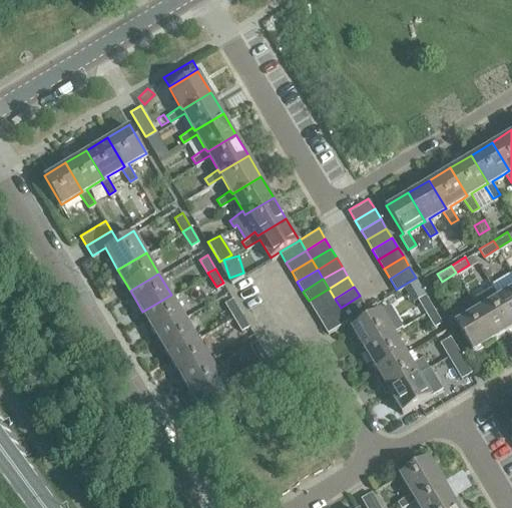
[(511,287),(497,296),(511,320),(511,287)]
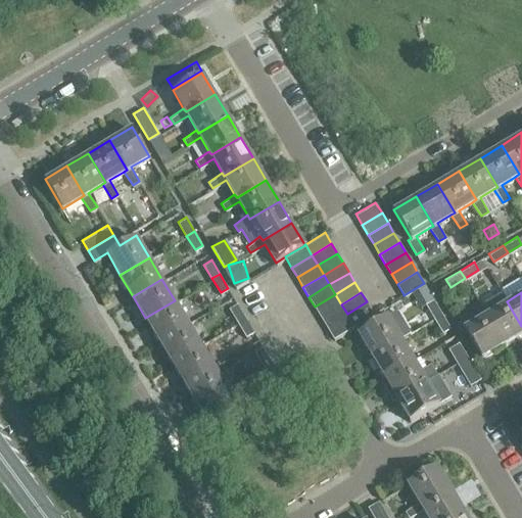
[(321,317),(341,304),(335,294),(315,307),(321,317)]
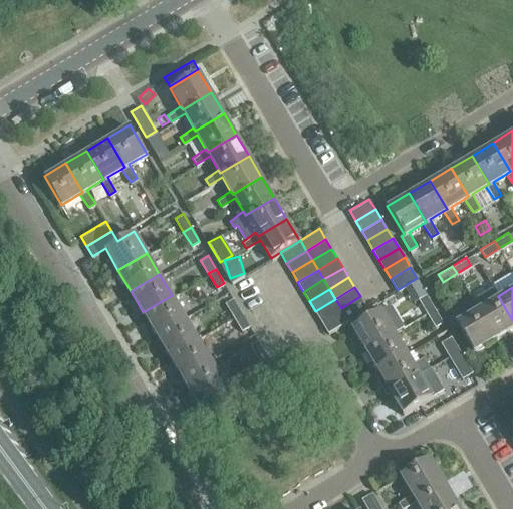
[(427,311),(434,306),(426,293),(418,297),(427,311)]
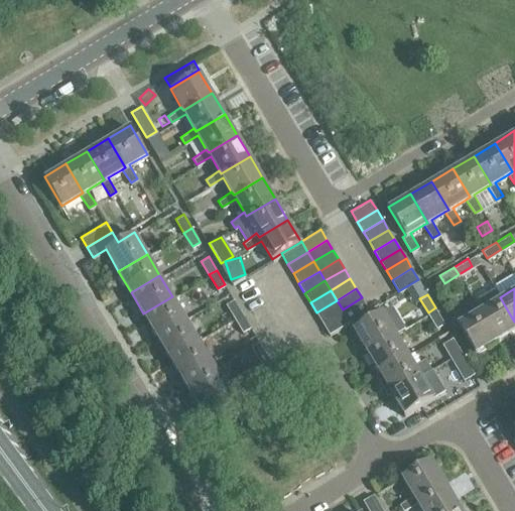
[(156,335),(185,317),(172,296),(143,313),(156,335)]
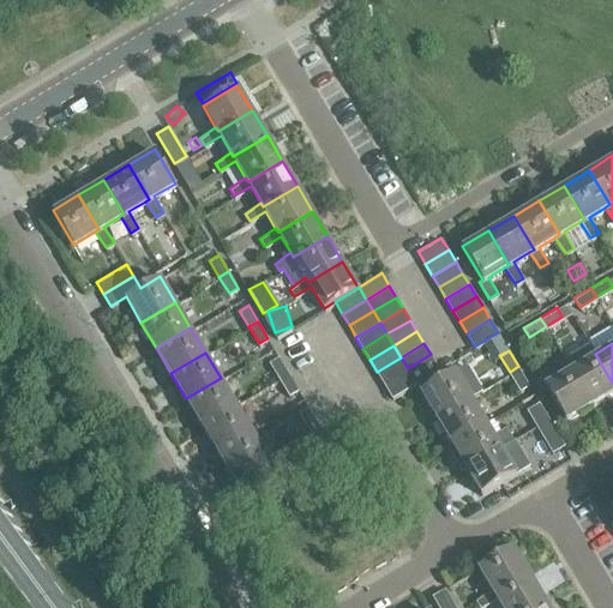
[(408,368),(415,381),(439,367),(438,366),(431,354),(408,368)]
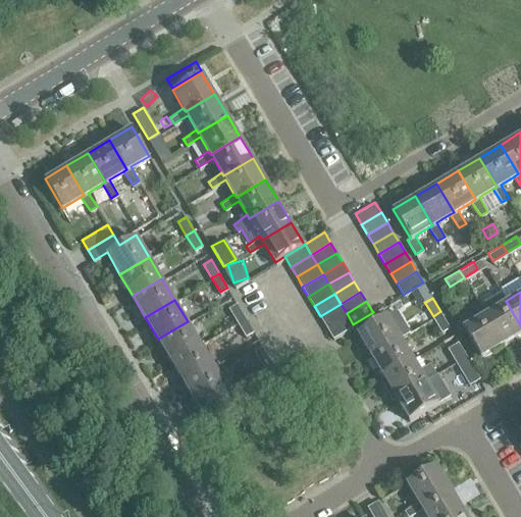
[(503,343),(520,330),(520,325),(506,301),(484,313),(503,343)]
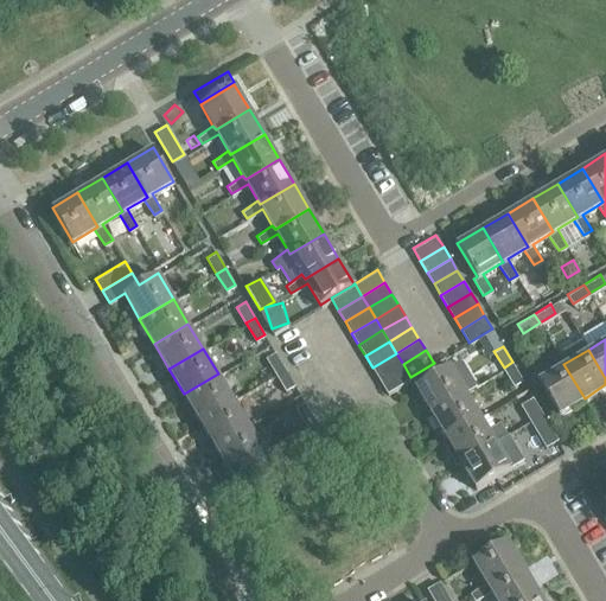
[(275,372),(285,368),(275,351),(266,357),(275,372)]
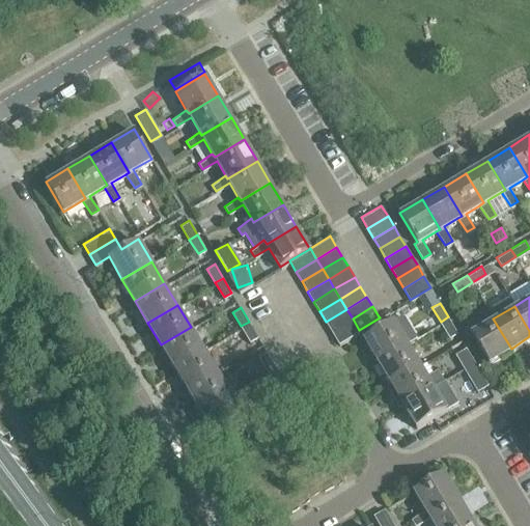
[(332,331),(353,319),(346,309),(326,322),(332,331)]
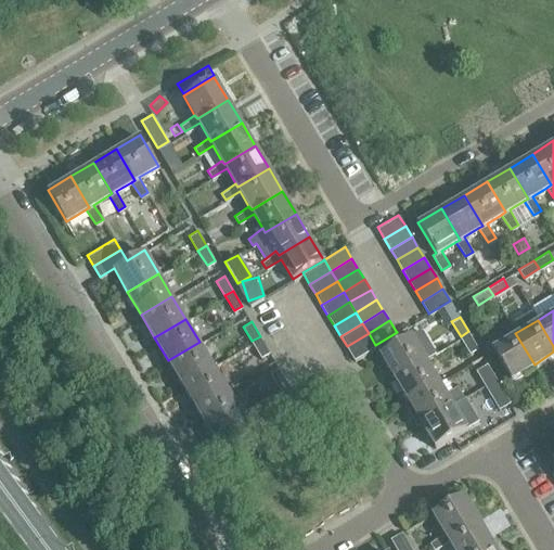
[(425,358),(434,352),(427,341),(419,347),(406,327),(397,332),(376,345),(381,352),(379,353),(394,376),(425,358)]
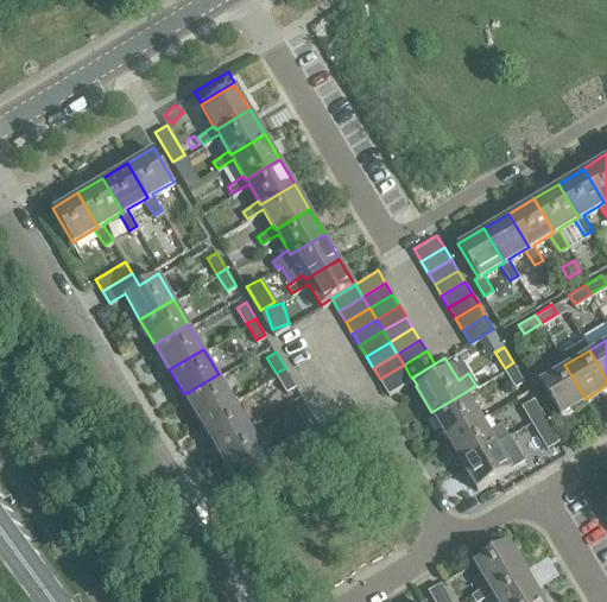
[(561,357),(550,365),(555,372),(539,380),(560,414),(586,399),(564,365),(561,357)]
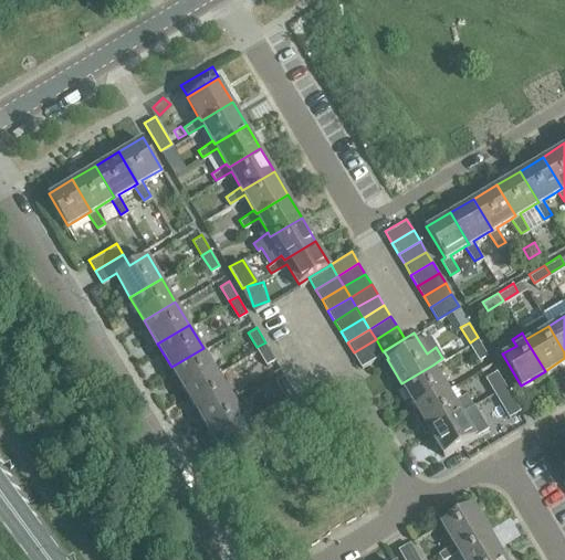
[(479,358),(487,352),(478,337),(470,342),(479,358)]
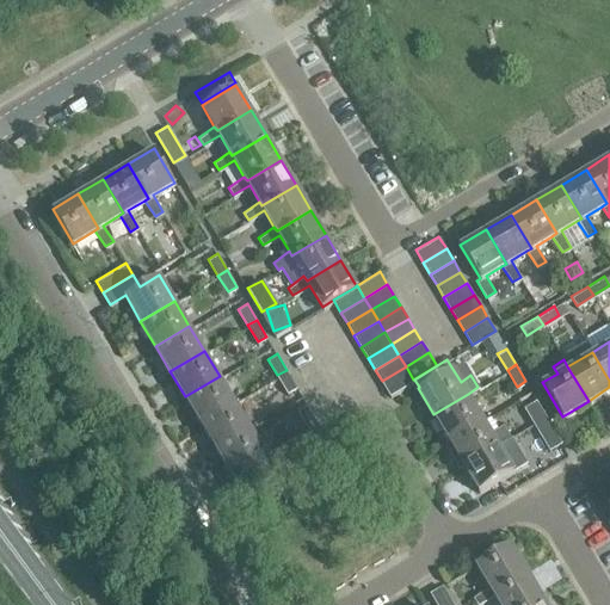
[(406,366),(382,381),(389,394),(394,391),(413,380),(406,366)]
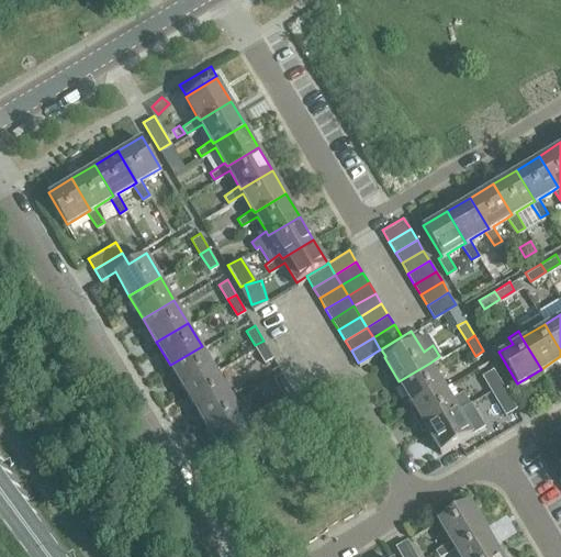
[(265,360),(272,356),(264,341),(255,345),(265,360)]
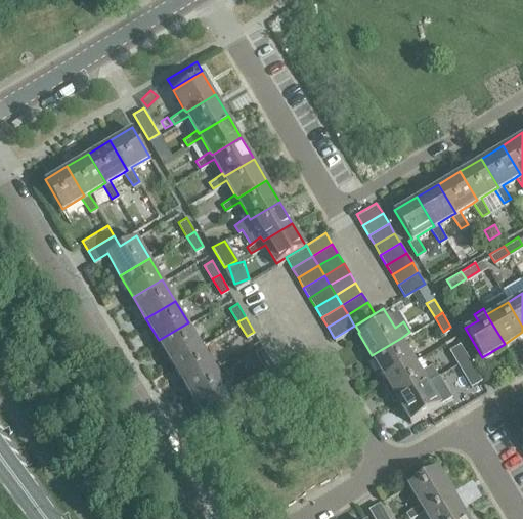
[(172,361),(201,344),(188,322),(159,340),(172,361)]
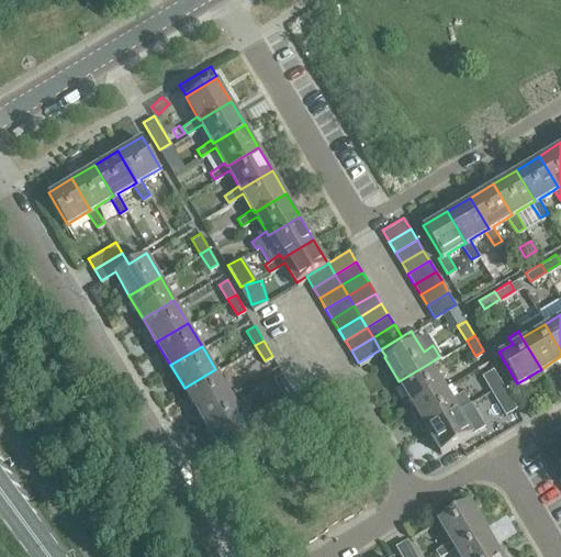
[(413,404),(444,386),(430,363),(399,381),(413,404)]
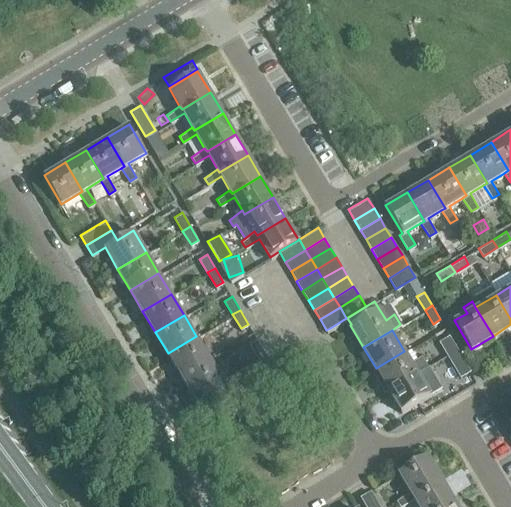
[(445,350),(455,344),(449,334),(439,340),(445,350)]
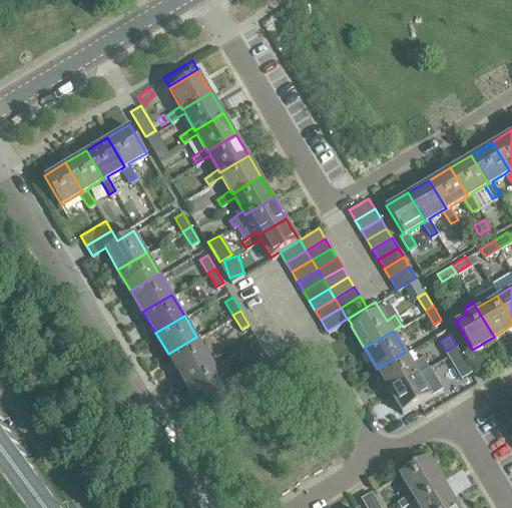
[(180,375),(209,358),(196,337),(168,354),(180,375)]
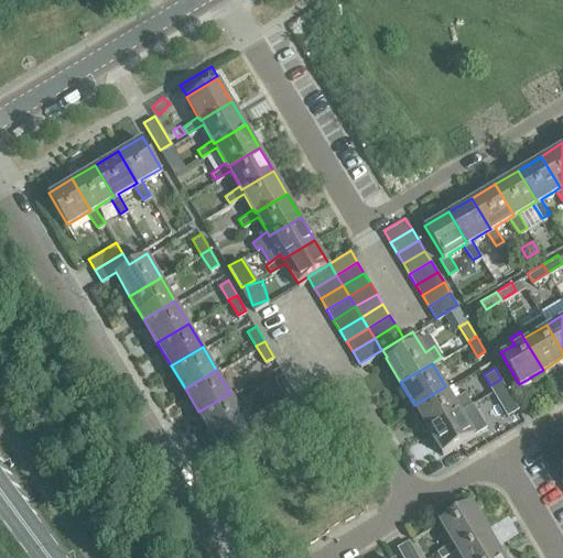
[(283,392),(292,387),(283,372),(274,376),(283,392)]
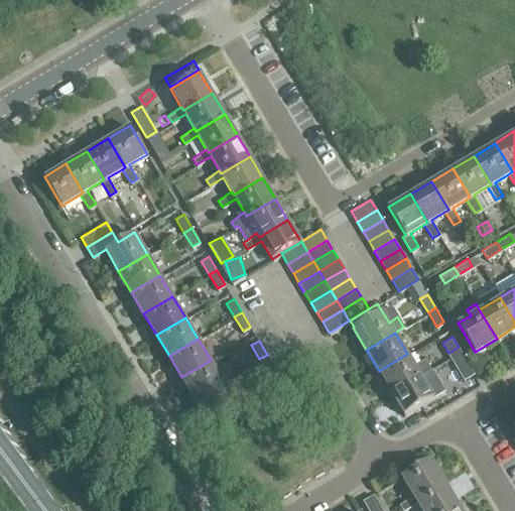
[(464,378),(474,372),(459,347),(448,353),(464,378)]
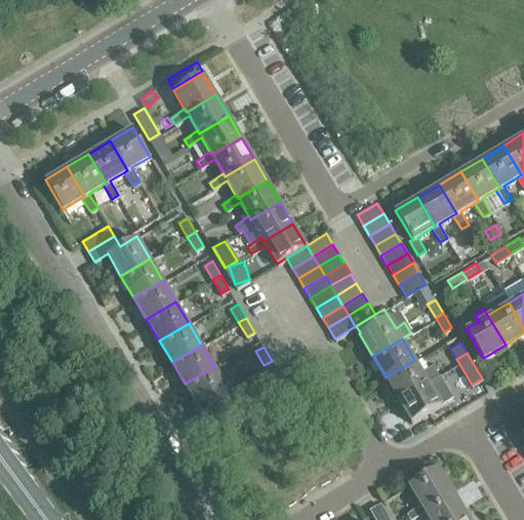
[(432,364),(420,370),(414,360),(386,377),(383,381),(389,392),(393,390),(398,399),(428,382),(438,374),(432,364)]
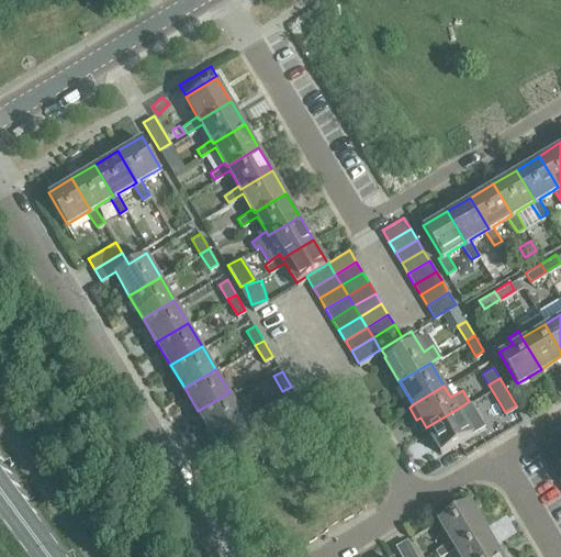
[(292,407),(300,401),(291,387),(282,391),(292,407)]
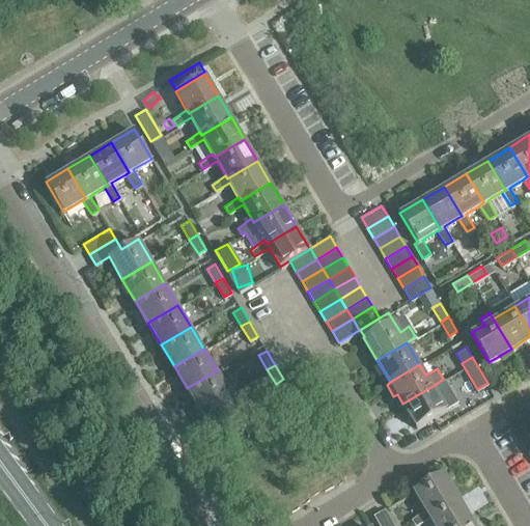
[(200,410),(229,392),(217,370),(187,388),(200,410)]
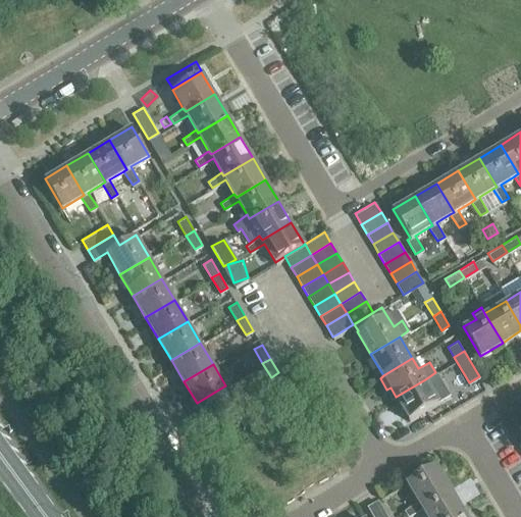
[(409,418),(438,401),(425,379),(396,397),(409,418)]
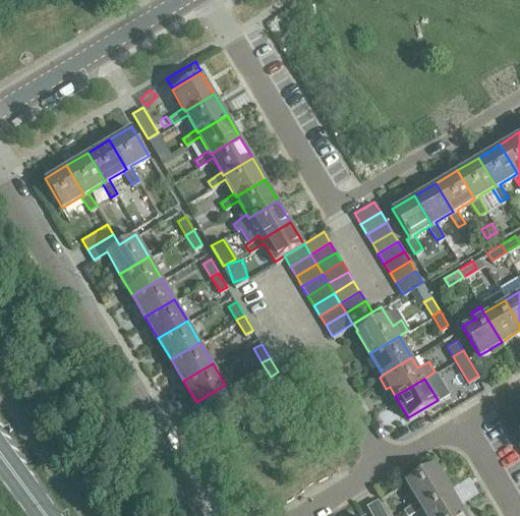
[(210,423),(238,406),(225,385),(196,402),(210,423)]
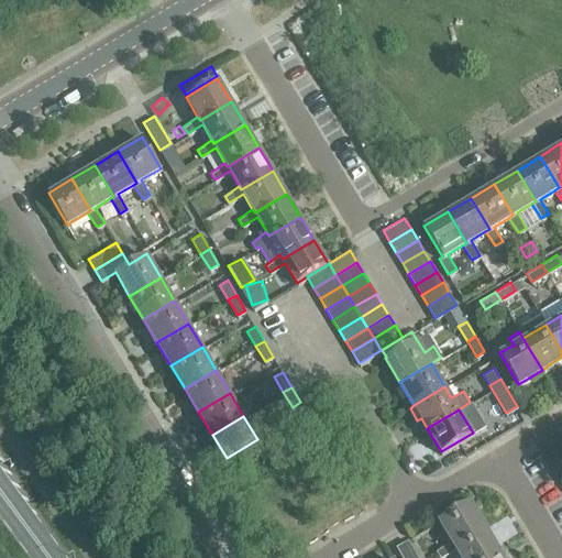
[(438,520),(450,539),(452,543),(484,524),(470,501),(438,520)]
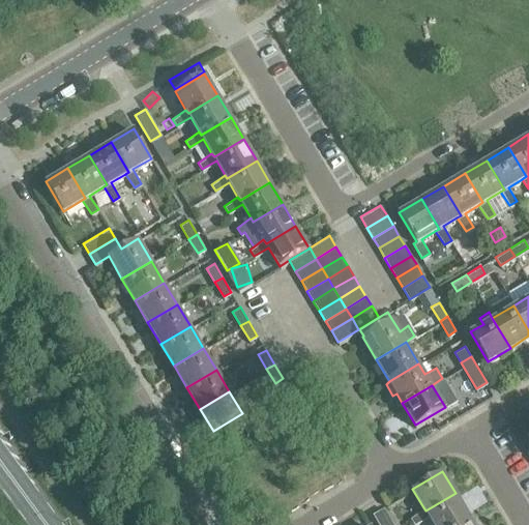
[(451,524),(468,515),(456,493),(425,511),(423,507),(410,517),(414,524),(429,515),(434,524),(451,524)]
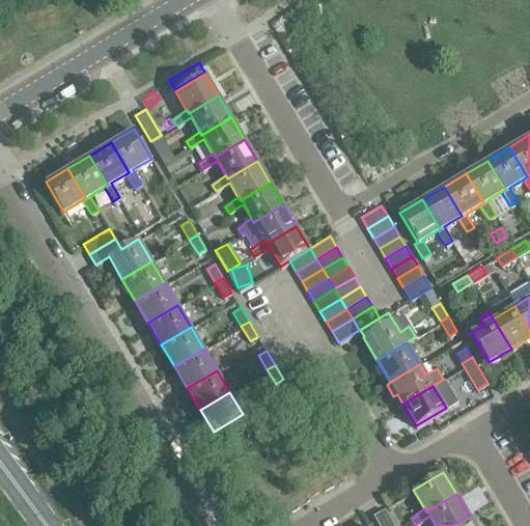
[(380,525),(394,525),(384,507),(372,514),(380,525)]
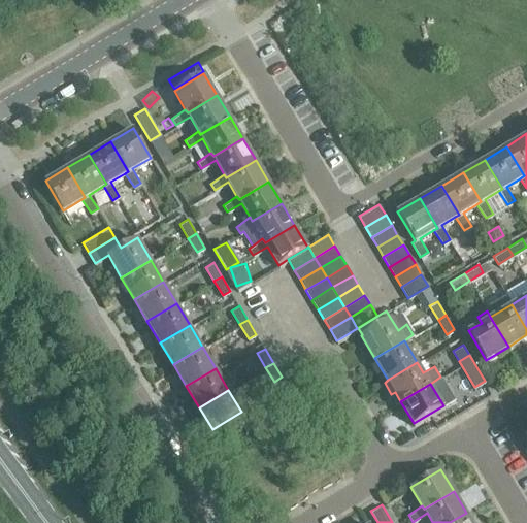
[(471,521),(466,513),(450,522),(476,522),(475,519),(471,521)]
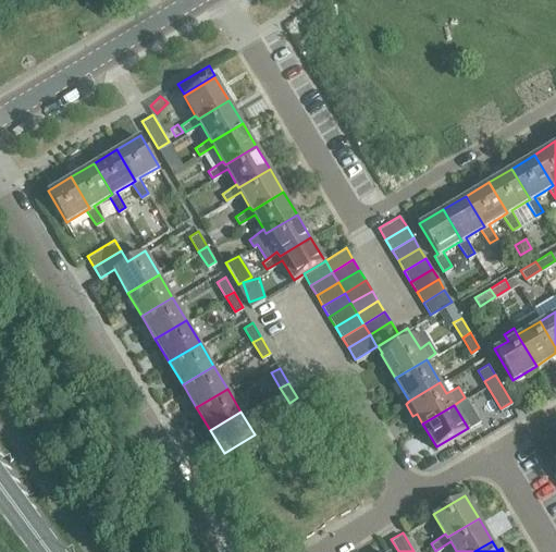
All buildings are outlined.
